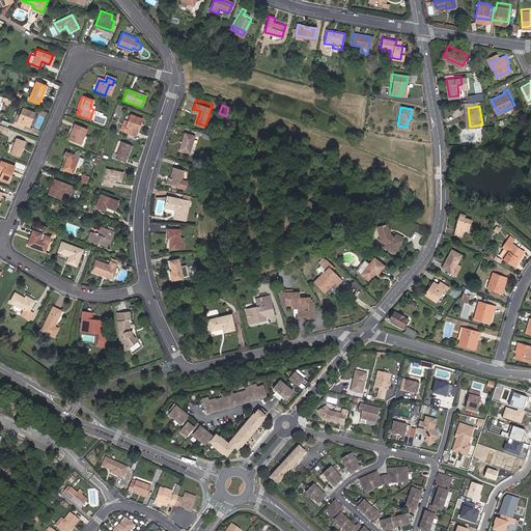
[(29,127),(35,112),(23,108),(18,121),(14,120),(12,123),(23,128),(24,124),(29,127)]
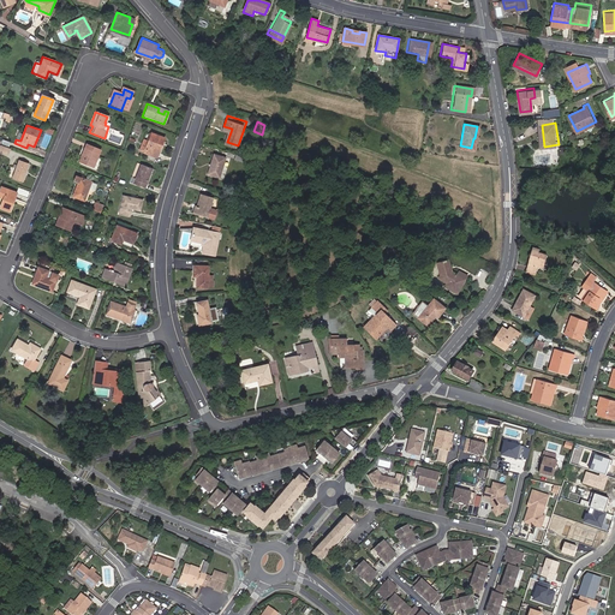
[(157,159),(165,139),(150,133),(148,142),(142,139),(138,149),(144,150),(143,154),(157,159)]
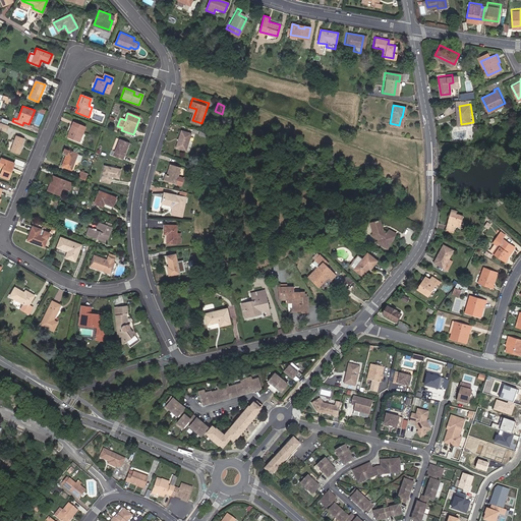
[(78,143),(84,128),(73,123),(67,139),(78,143)]
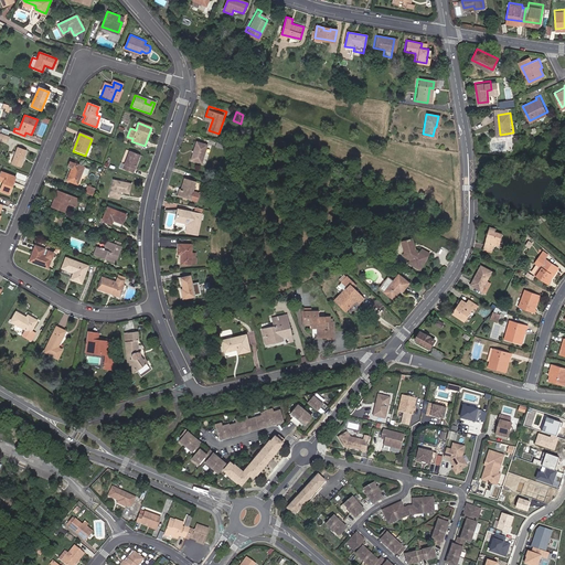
[(206,147),(195,142),(190,161),(201,166),(206,147)]
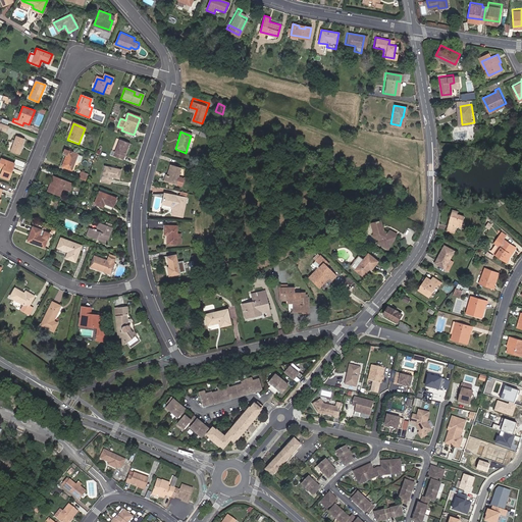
[(18,153),(24,138),(14,134),(9,150),(18,153)]
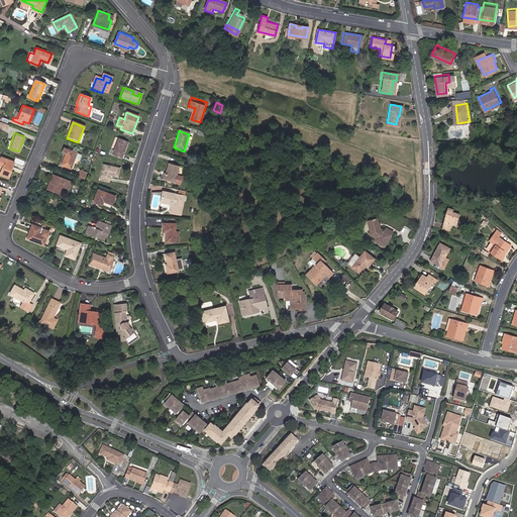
[(117,138),(113,150),(109,149),(107,153),(120,158),(125,142),(117,138)]
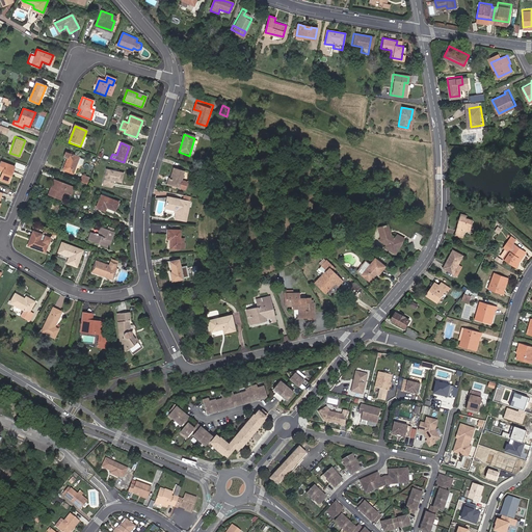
[(71,174),(77,158),(64,153),(62,157),(67,158),(62,170),(71,174)]
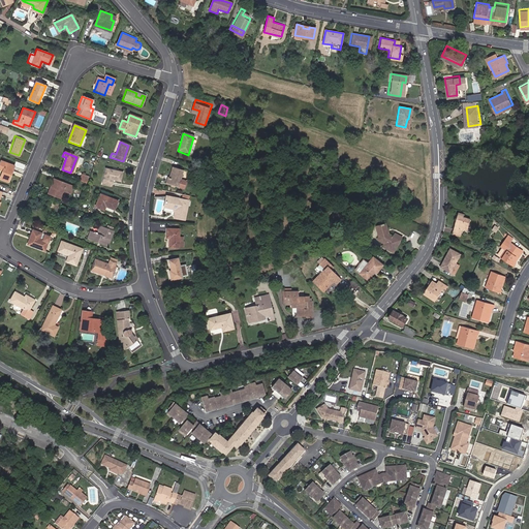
[(0,178),(8,181),(14,164),(1,159),(0,161),(0,168),(2,169),(0,176),(0,178)]
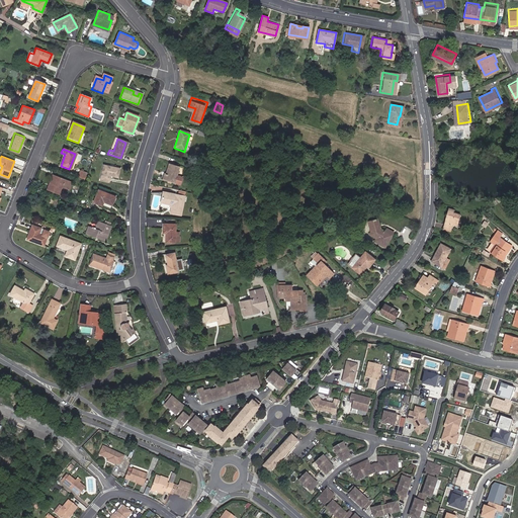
[(116,177),(119,169),(102,163),(97,178),(105,181),(107,174),(116,177)]
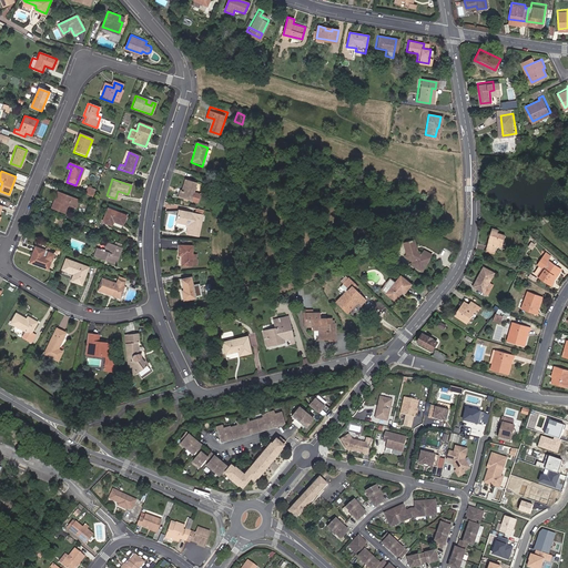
[(192,202),(194,196),(195,193),(198,184),(190,181),(185,193),(183,192),(181,199),(192,202)]
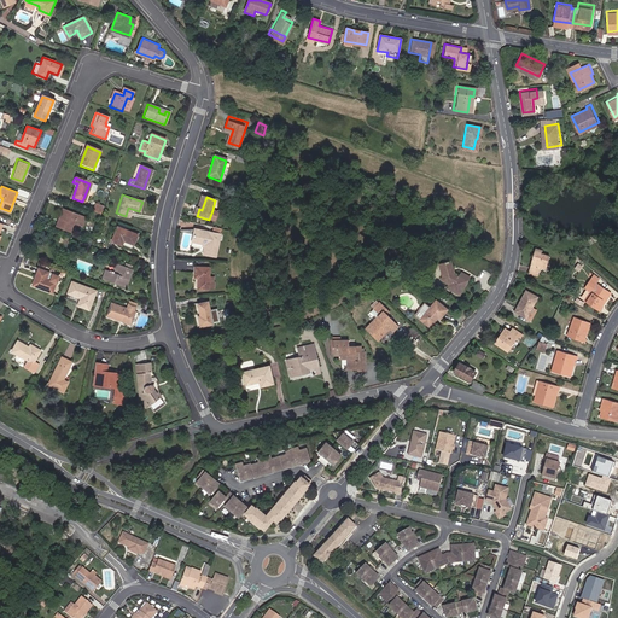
[(64,221),(60,229),(68,232),(73,223),(81,227),(83,219),(62,210),(58,219),(64,221)]
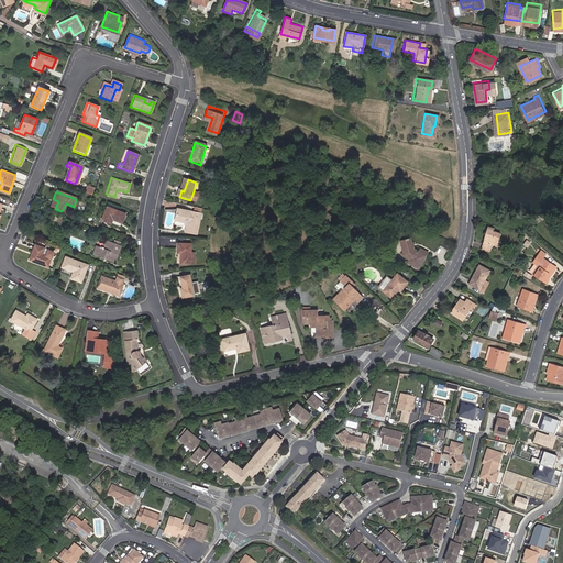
[(112,219),(121,223),(124,213),(105,206),(100,220),(110,224),(112,219)]
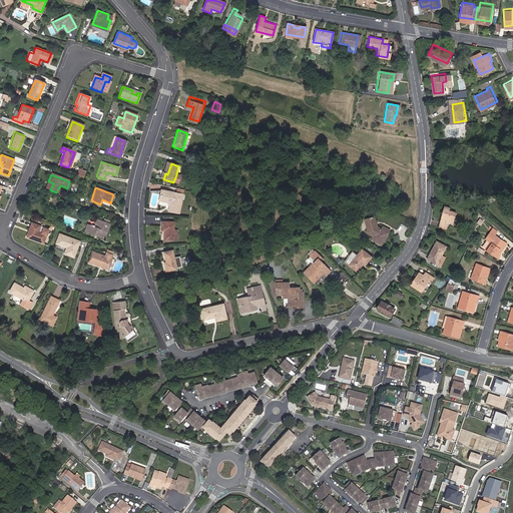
[(171,203),(171,207),(170,211),(178,213),(182,196),(160,190),(159,195),(161,195),(160,200),(167,202),(171,203)]
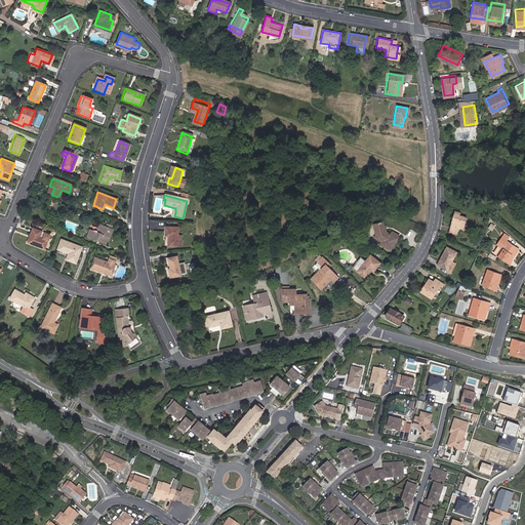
[(462,219),(466,220),(467,216),(459,214),(460,211),(454,210),(449,227),(457,229),(458,226),(460,227),(462,219)]
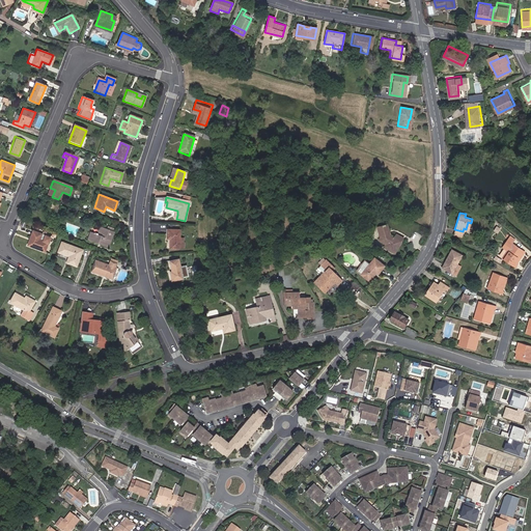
[(402,241),(393,235),(389,233),(386,222),(375,225),(379,238),(379,239),(386,243),(384,247),(395,253),(402,241)]
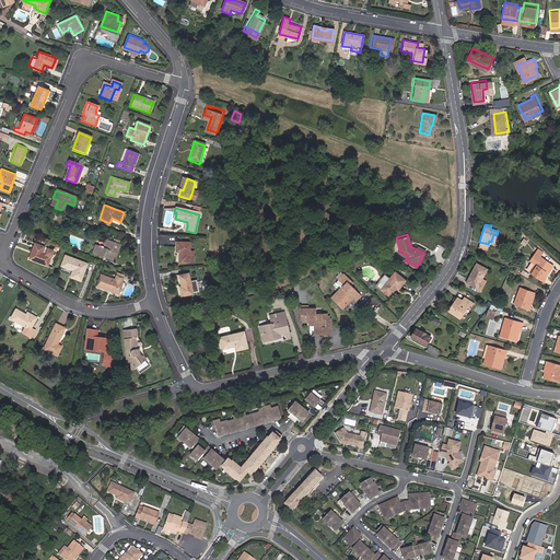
[(102,237),(98,245),(101,246),(104,242),(107,243),(108,241),(102,237)]
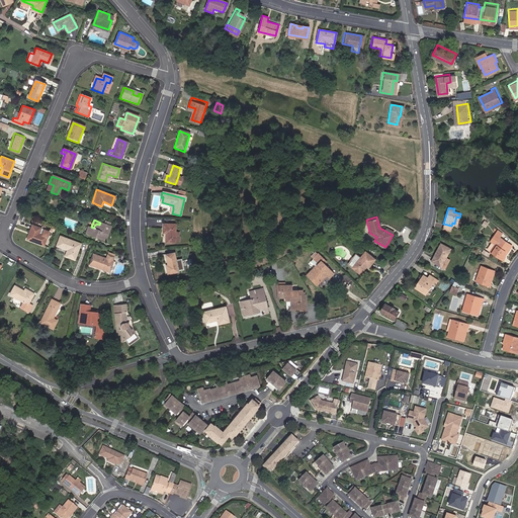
[(89,227),(86,236),(103,242),(109,226),(103,224),(100,223),(99,225),(96,224),(93,228),(91,227),(89,227)]
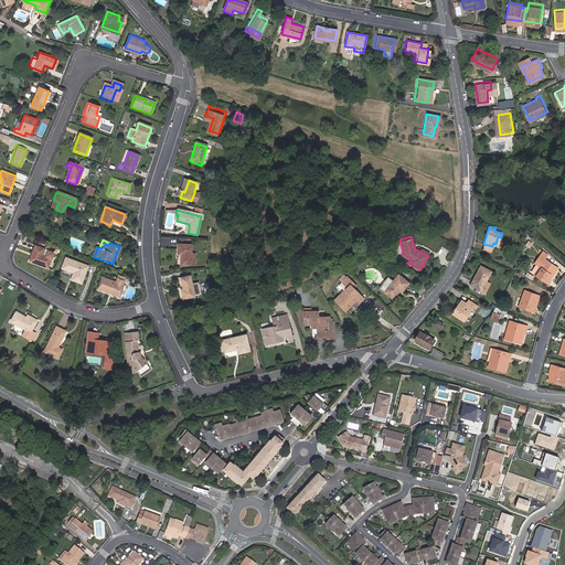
[(33,252),(30,260),(46,267),(53,252),(48,249),(45,255),(41,254),(43,248),(32,244),(29,251),(33,252)]
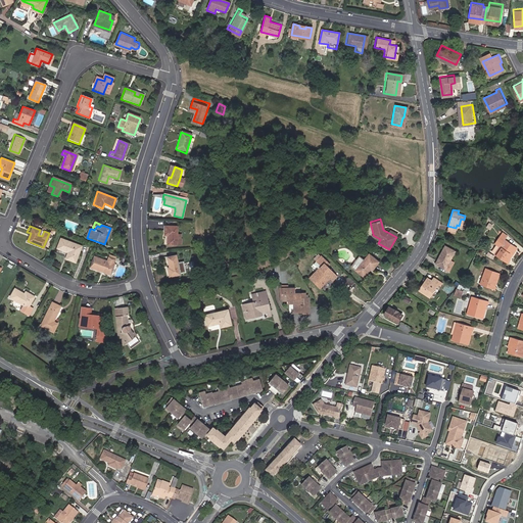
[(177,245),(177,227),(164,226),(164,236),(168,236),(168,245),(177,245)]
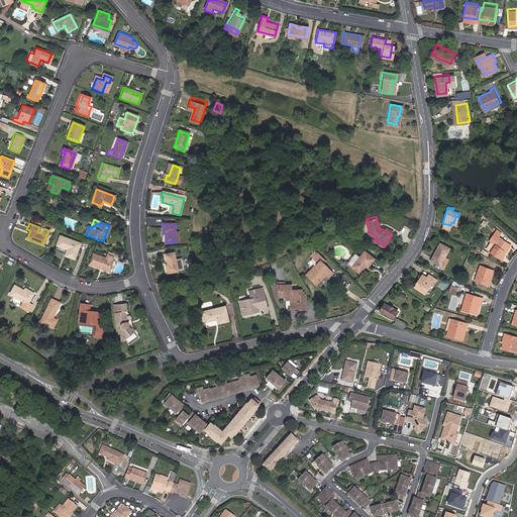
[(109,225),(103,241),(106,242),(112,226),(109,225)]
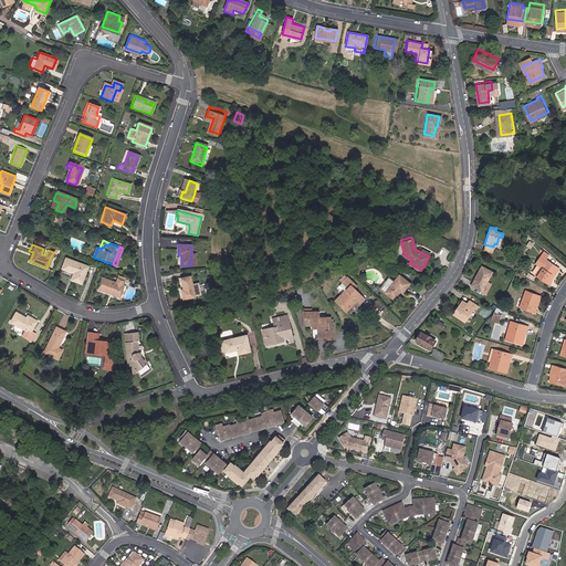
[(422,247),(419,251),(429,257),(431,251),(422,247)]
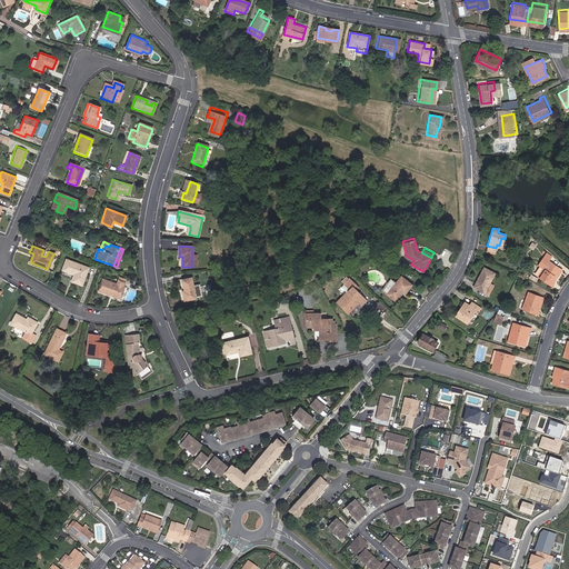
[(542,267),(538,273),(551,283),(552,285),(556,281),(553,280),(562,268),(548,258),(542,267)]
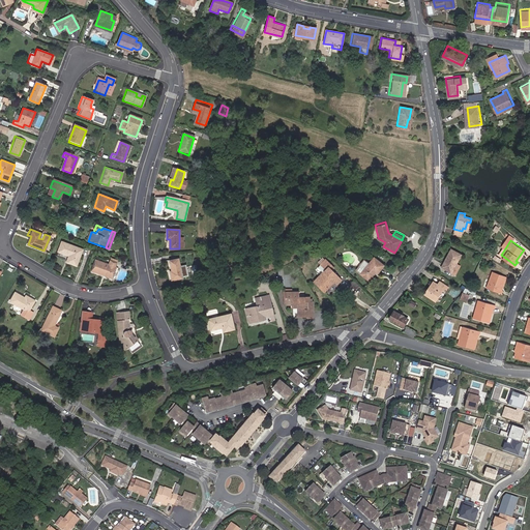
[(76,265),(82,249),(61,242),(58,252),(68,256),(66,262),(76,265)]
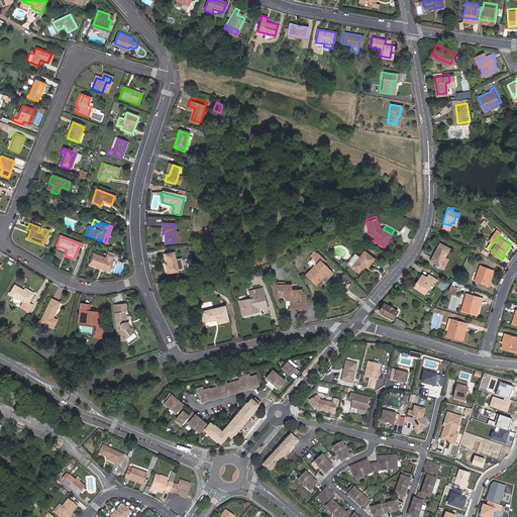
[(440,240),(430,259),(439,265),(449,246),(440,240)]
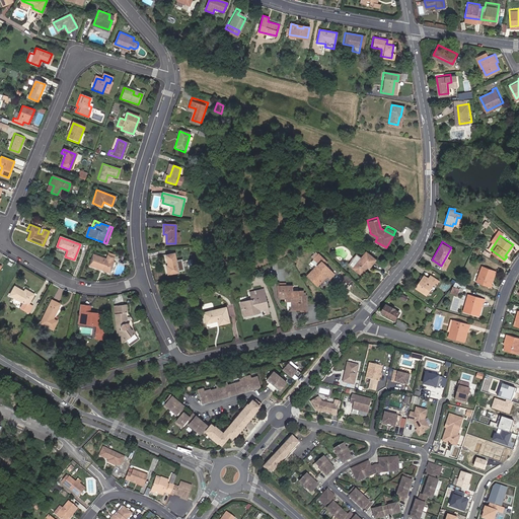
[(361,275),(367,267),(370,268),(375,260),(365,252),(362,256),(355,251),(348,263),(355,268),(353,270),(361,275)]
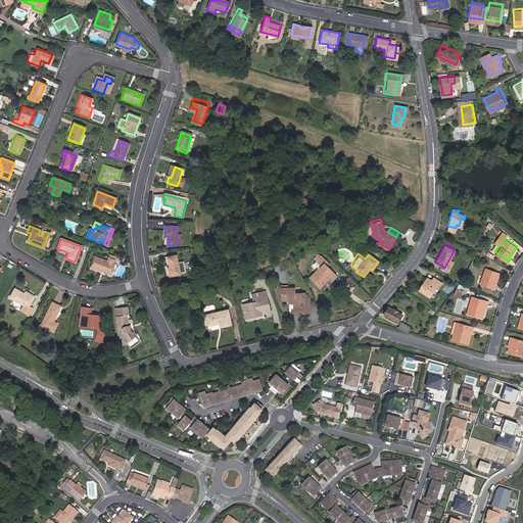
[(168,268),(169,277),(181,275),(178,255),(169,256),(171,268),(168,268)]
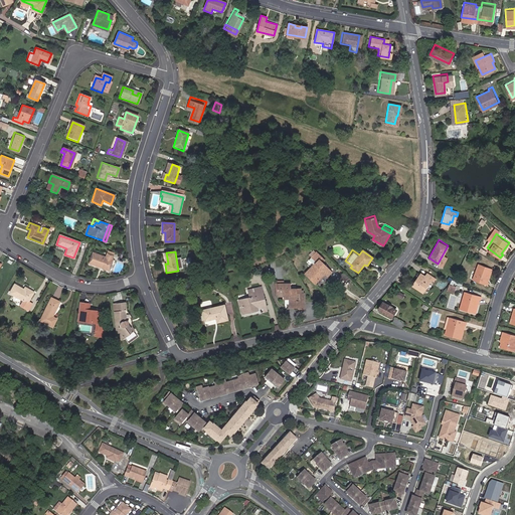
[(113,255),(106,253),(105,256),(92,252),(88,264),(109,272),(113,260),(112,259),(113,255)]
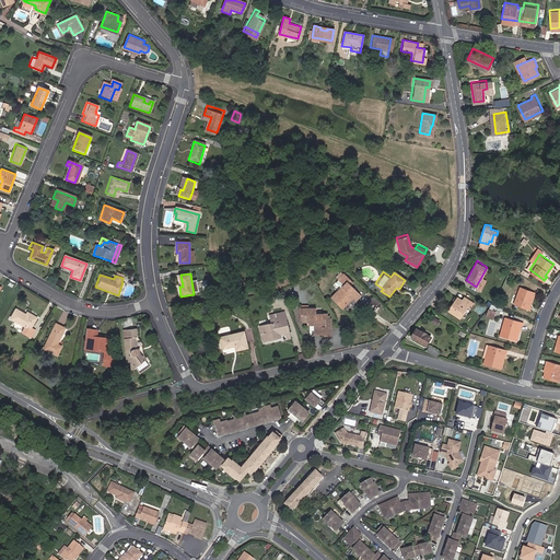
[(343,286),(330,298),(341,310),(352,299),(356,303),(360,299),(350,288),(353,284),(343,275),(338,280),(343,286)]
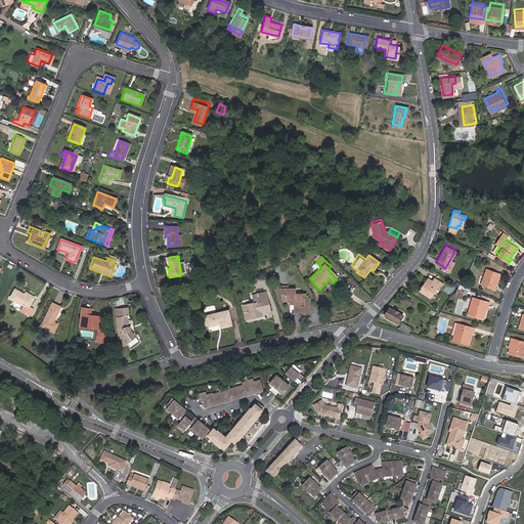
[(485,266),(478,280),(492,289),(495,282),(493,281),(498,273),(485,266)]
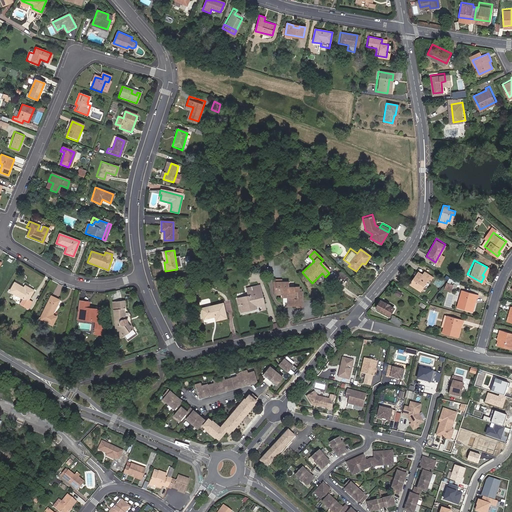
[(424,275),(420,272),(417,270),(409,281),(420,289),(428,278),(430,279),(433,275),(427,271),(424,275)]
